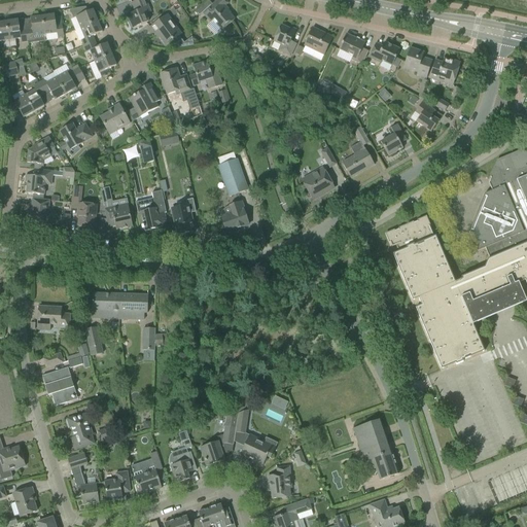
[(127,15),(133,29),(148,22),(145,14),(150,12),(145,0),(137,0),(131,3),(135,12),(127,15)]
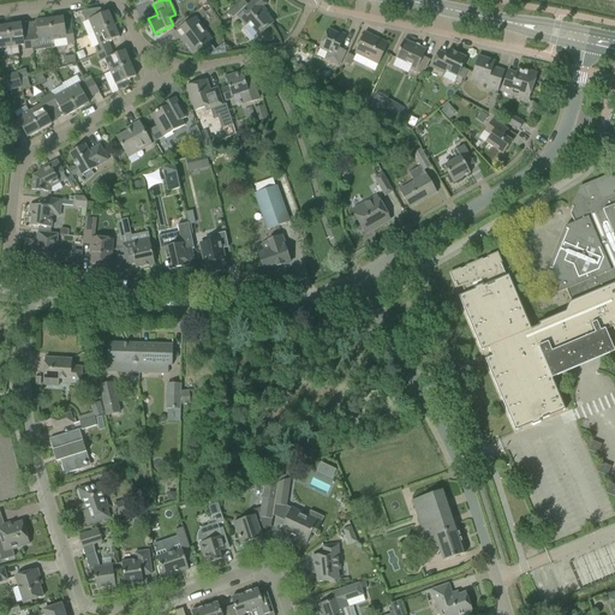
[(268,17),(269,16),(262,7),(267,4),(262,0),(254,0),(236,16),(242,23),(244,21),(258,36),(274,23),(268,17)]
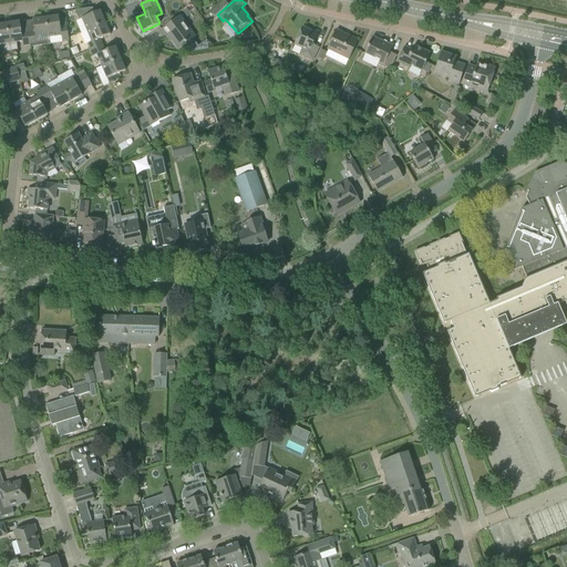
[(82,19),(86,30),(105,23),(100,11),(94,13),(92,8),(74,10),(79,20),(82,19)]
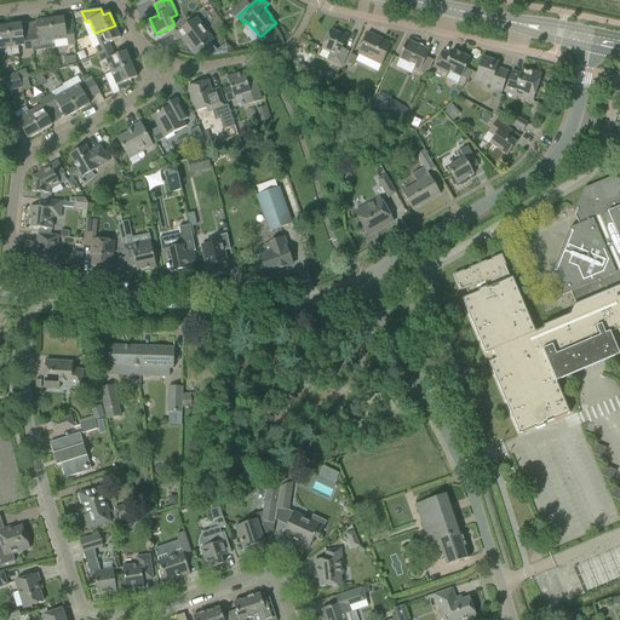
[(64,18),(50,19),(55,49),(68,46),(68,45),(75,44),(73,29),(65,30),(64,18)]
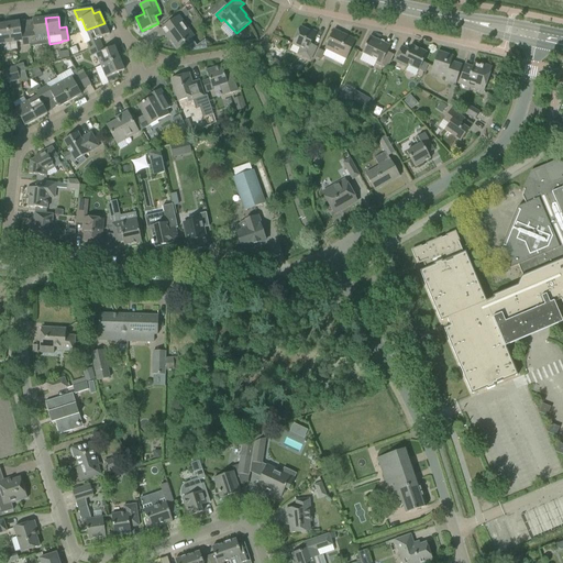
[(188,52),(199,50),(190,39),(194,36),(179,17),(161,30),(165,36),(167,35),(177,48),(183,44),(188,52)]
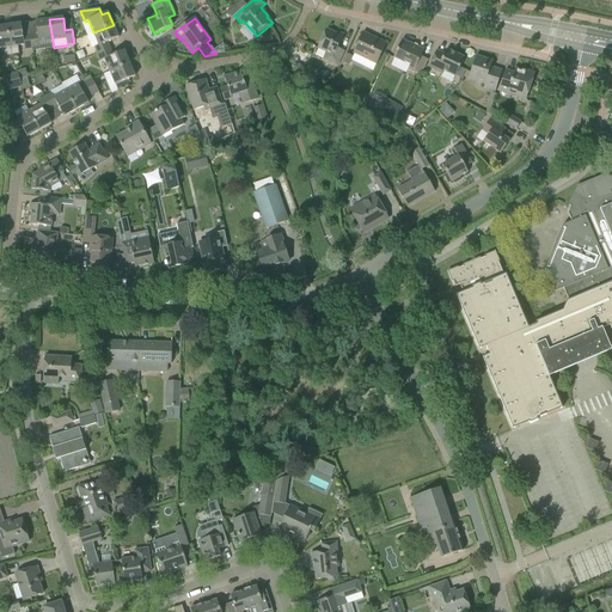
[(29,30),(30,35),(32,49),(32,50),(54,48),(49,19),(35,22),(36,29),(29,30)]
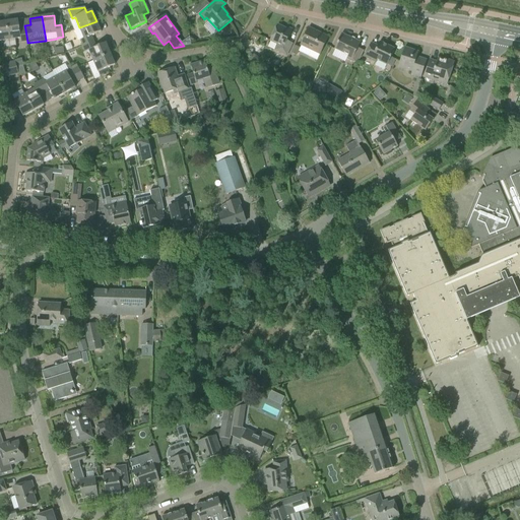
[(18,20),(6,21),(10,47),(16,46),(15,39),(20,38),(21,43),(27,42),(25,29),(19,30),(18,20)]
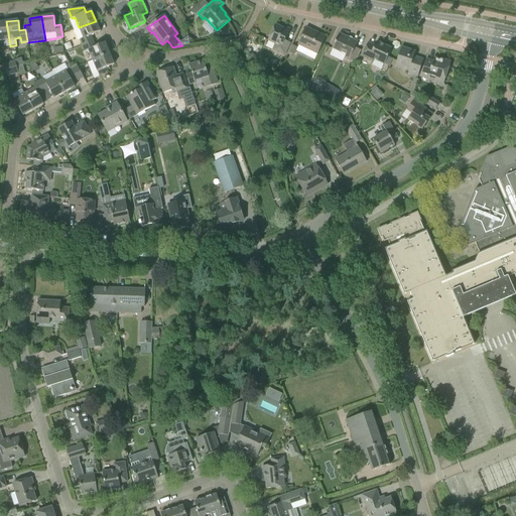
[(10,46),(6,21),(0,22),(0,40),(3,40),(4,47),(10,46)]
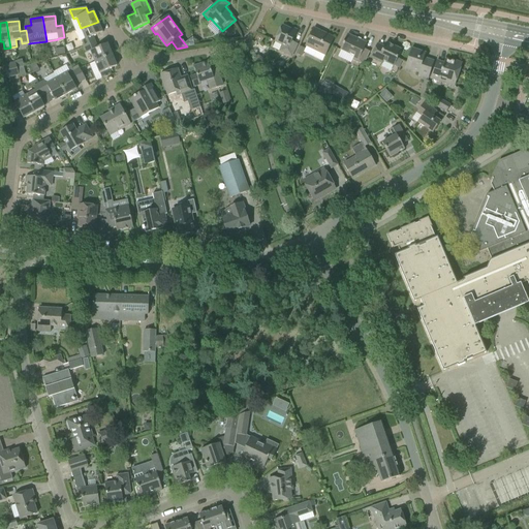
[(82,40),(84,47),(95,42),(93,36),(102,32),(98,22),(81,28),(85,39),(82,40)]
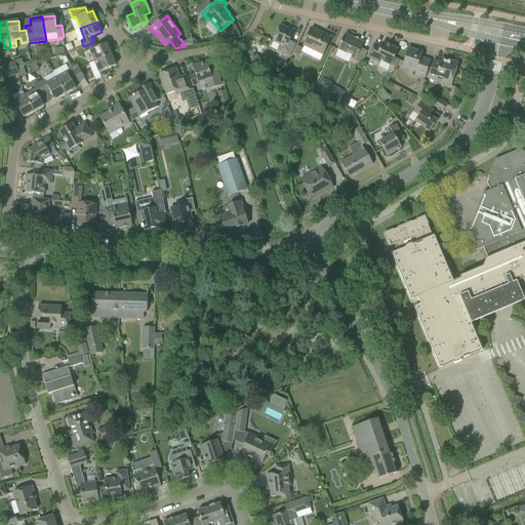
[(278,50),(289,56),(295,44),(289,41),(294,30),(290,28),(289,30),(280,25),(272,41),(280,45),(278,50)]
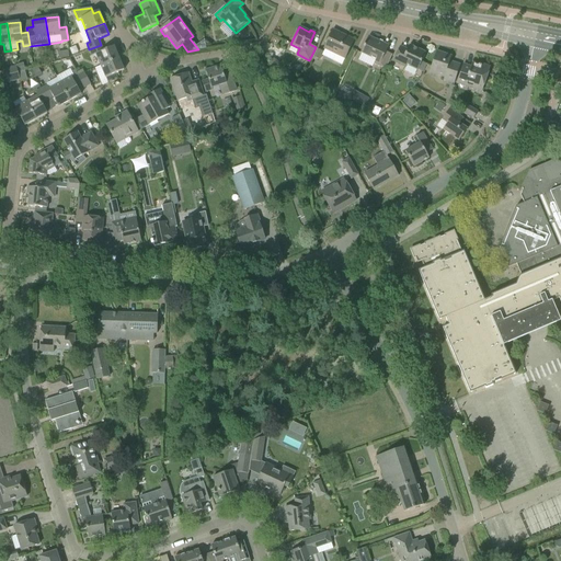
[(323,48),(345,59),(354,41),(332,30),(323,48)]
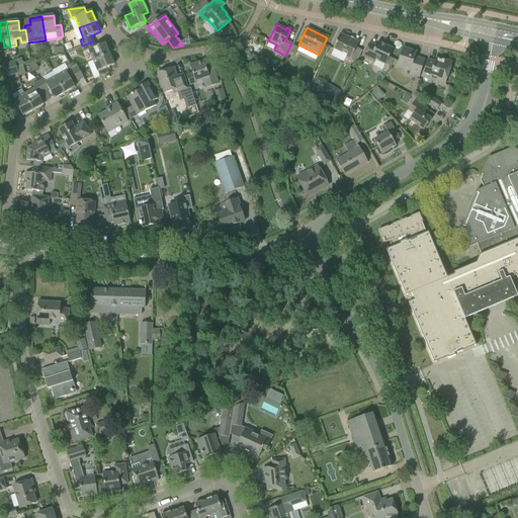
[(333,50),(347,56),(346,60),(355,64),(362,51),(356,48),(358,42),(340,33),(333,50)]
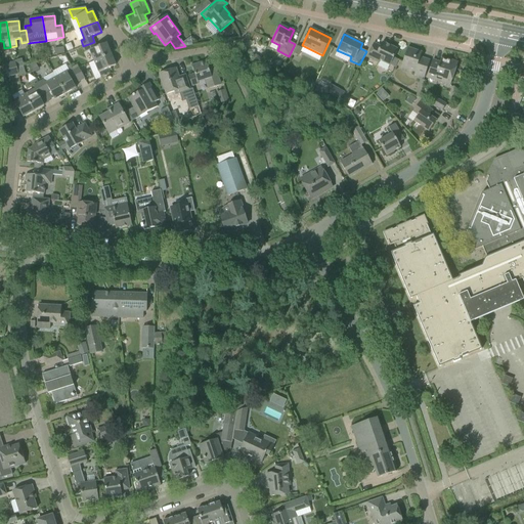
[(89,51),(94,61),(111,54),(106,43),(96,47),(94,42),(83,46),(86,52),(89,51)]
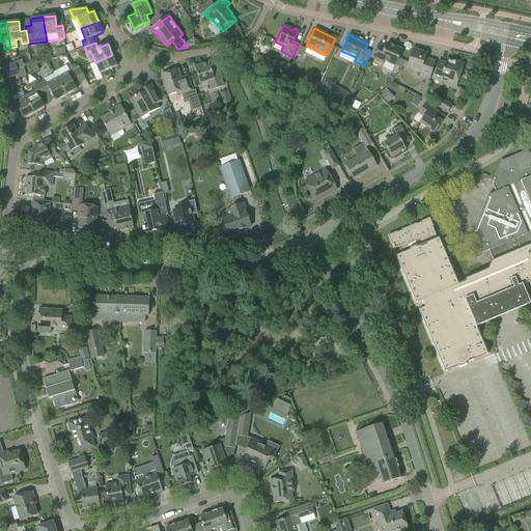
[(379,44),(373,53),(371,58),(384,64),(385,62),(399,68),(403,61),(399,59),(402,51),(387,43),(385,47),(379,44)]
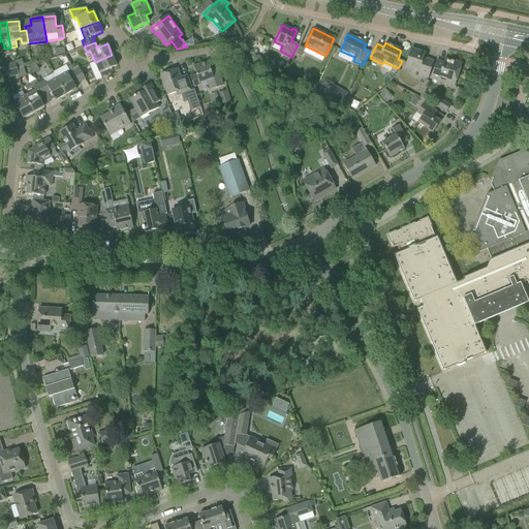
[(296,55),(301,57),(305,50),(300,47),(296,55)]
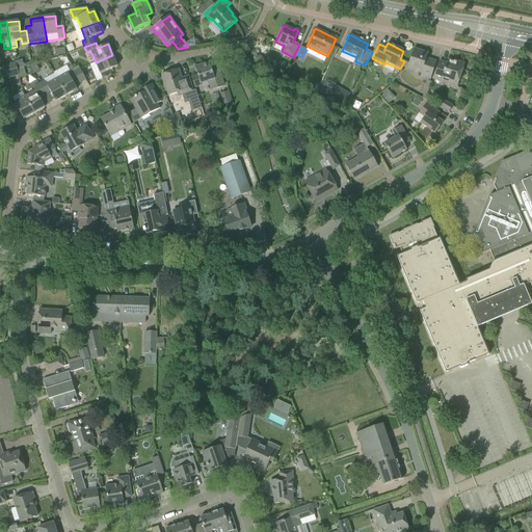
[(421,76),(430,79),(436,61),(426,58),(428,53),(414,49),(406,70),(421,74),(421,76)]
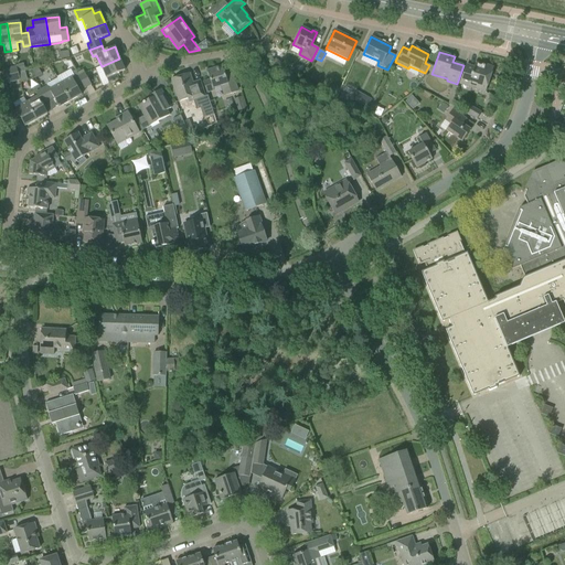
[(119,59),(102,66),(108,84),(118,80),(116,74),(125,71),(119,59)]
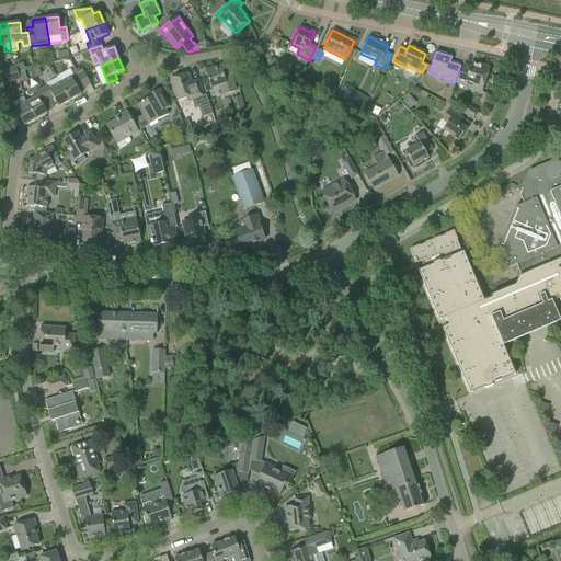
[(272,58),(267,65),(275,70),(279,63),(272,58)]
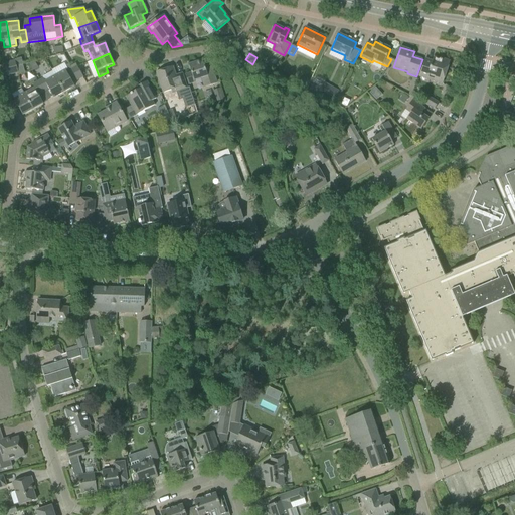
[(419,76),(442,84),(450,61),(442,58),(442,60),(434,57),(432,61),(425,59),(419,76)]
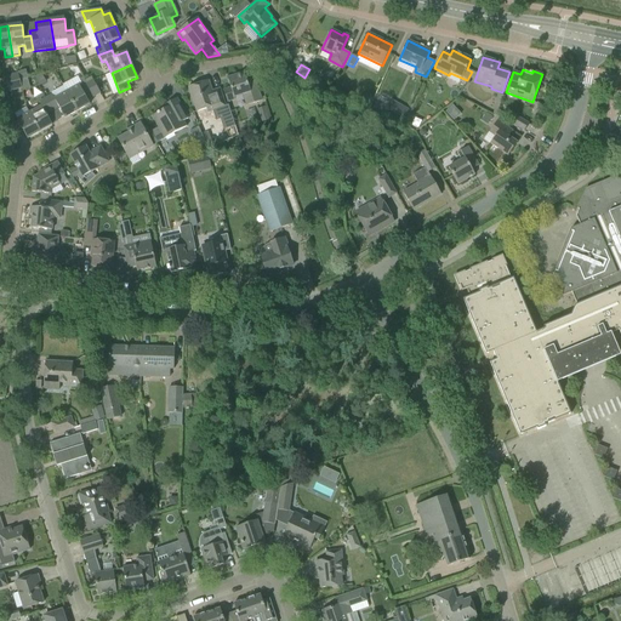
[(223,91),(226,100),(227,103),(235,100),(234,97),(243,95),(244,98),(246,97),(248,106),(262,102),(260,92),(255,80),(248,83),(244,73),(227,78),(231,89),(223,91)]
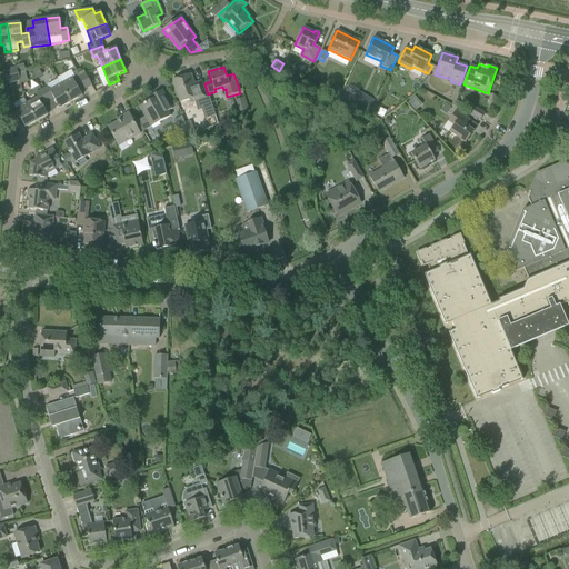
[(3,71),(6,78),(18,75),(17,68),(3,71)]
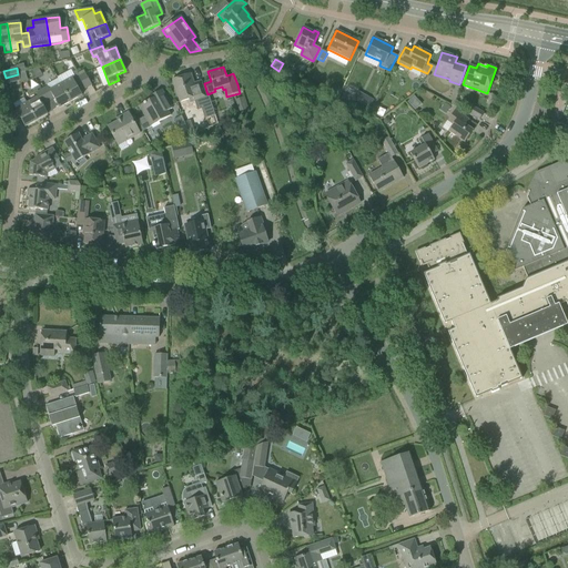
[(85,89),(79,77),(75,71),(72,73),(74,77),(72,78),(61,83),(71,102),(82,95),(80,92),(85,89)]
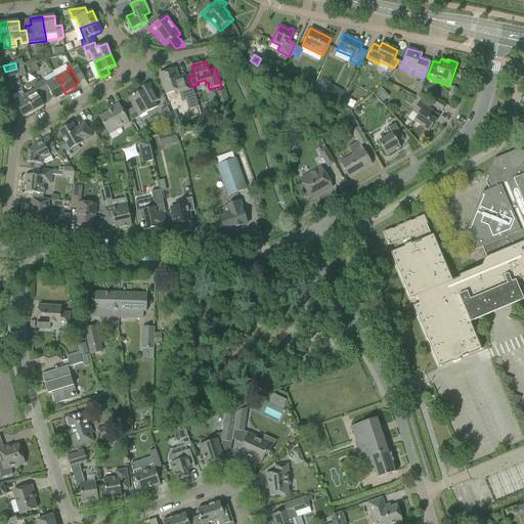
[(78,68),(73,71),(79,82),(85,79),(78,68)]
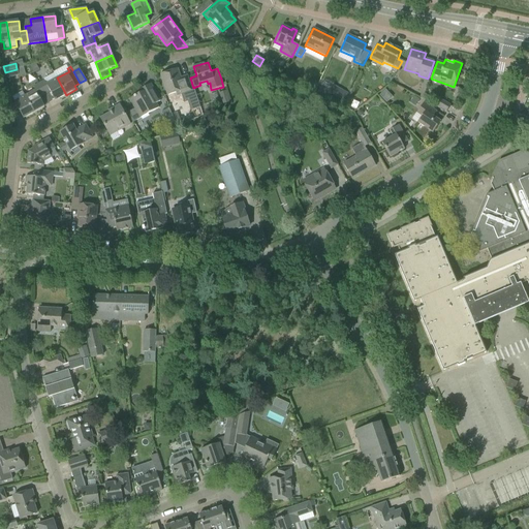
[(17,69),(5,72),(6,79),(19,74),(17,69)]
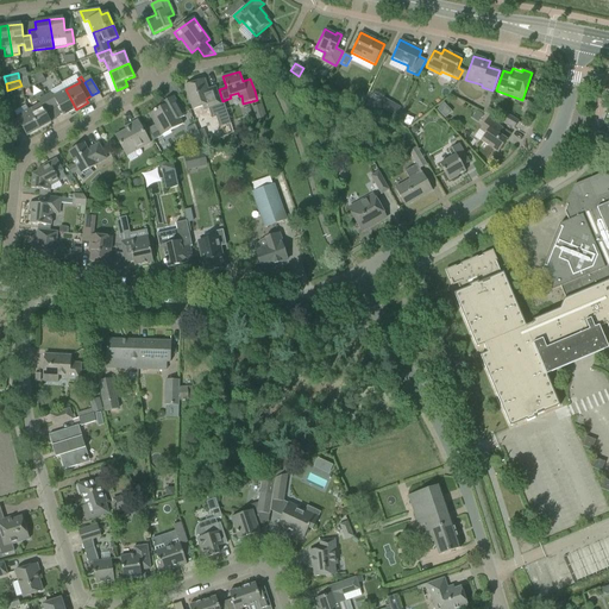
[(202,106),(203,111),(208,108),(212,119),(215,117),(219,127),(231,124),(224,104),(221,105),(215,88),(208,90),(205,80),(184,86),(189,98),(193,110),(202,106)]
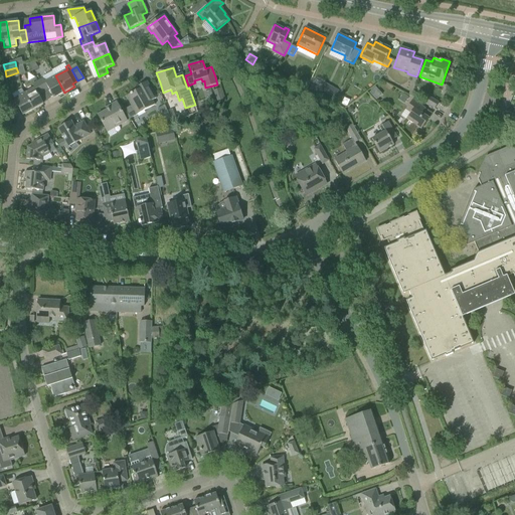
[(42,78),(37,81),(43,92),(48,90),(54,98),(64,93),(55,75),(44,81),(42,78)]
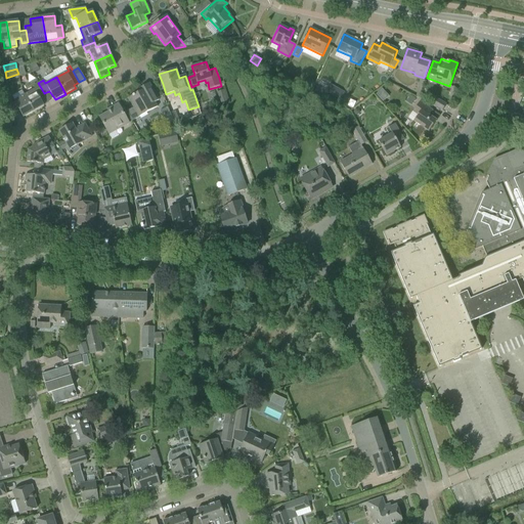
[(34,89),(25,95),(34,112),(44,105),(39,96),(44,93),(38,83),(32,86),(34,89)]
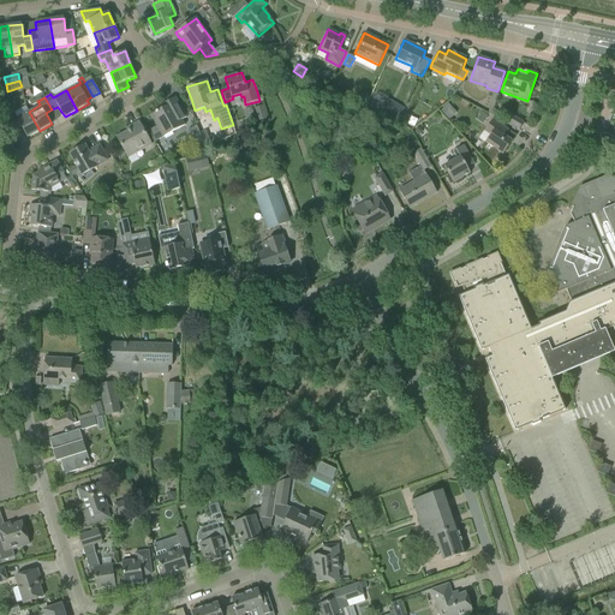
[(156,127),(149,131),(155,142),(185,125),(181,120),(186,118),(181,108),(175,97),(161,106),(162,108),(150,115),(156,127)]
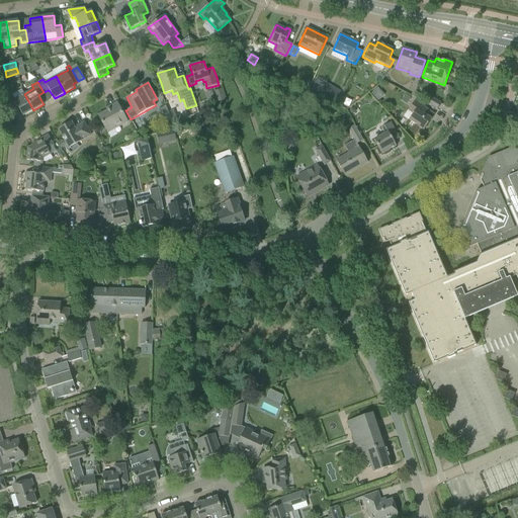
[(334,88),(329,98),(335,101),(340,91),(334,88)]
